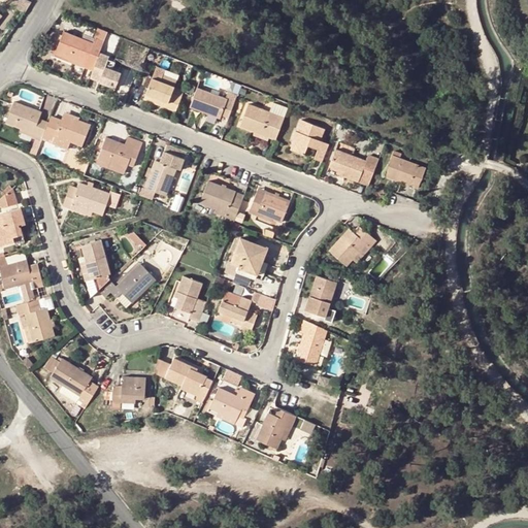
[(26,3),(20,0),(14,0),(11,5),(23,10),(26,3)]
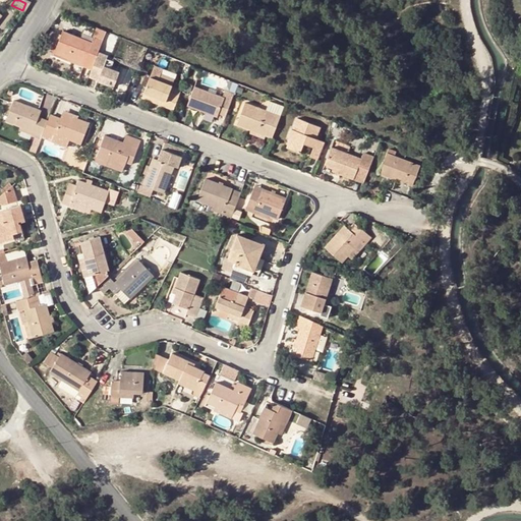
[(96,26),(92,37),(95,38),(104,41),(107,32),(96,26)]
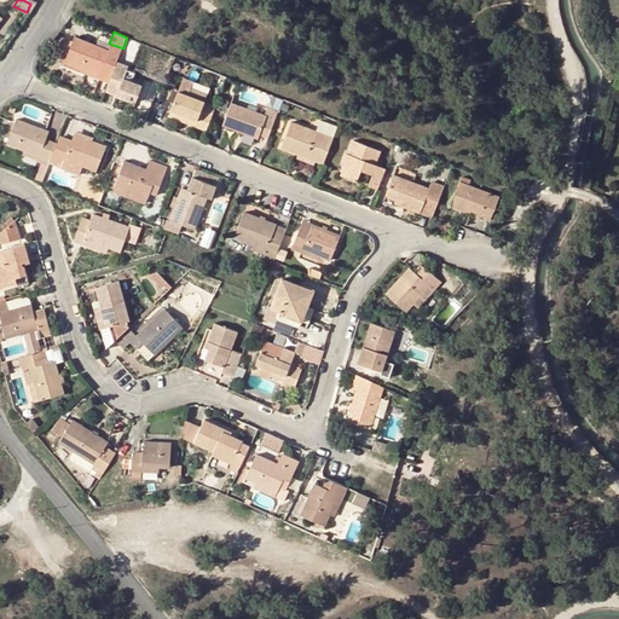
[(64,65),(99,79),(97,86),(106,90),(117,63),(123,48),(113,45),(110,50),(75,36),(74,41),(68,58),(64,65)]
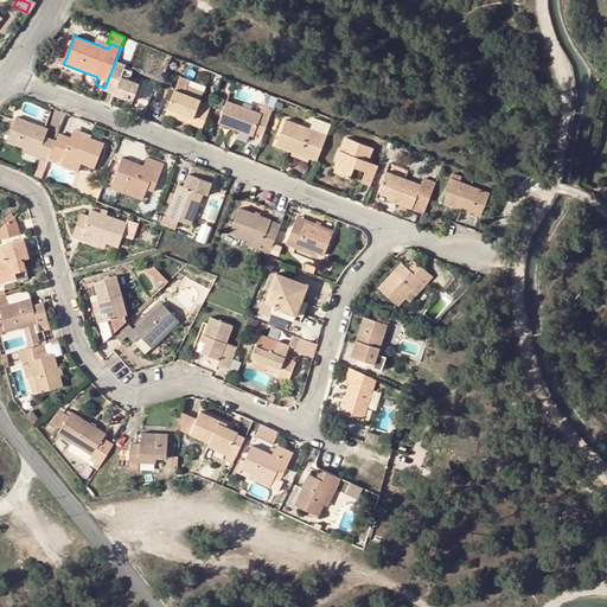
[(52,52),(66,57),(72,40),(59,37),(52,52)]
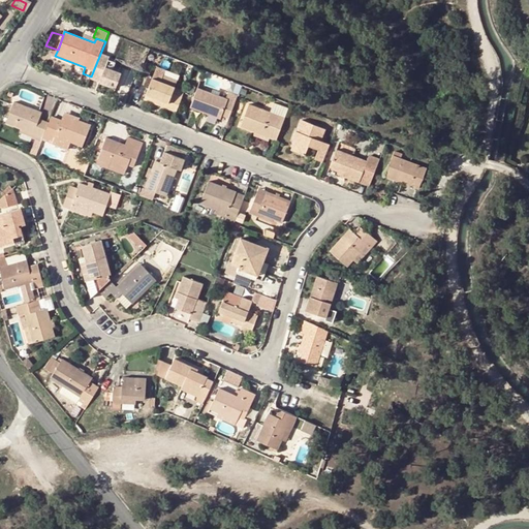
[(110,58),(100,54),(91,76),(90,79),(115,88),(121,74),(105,68),(110,58)]
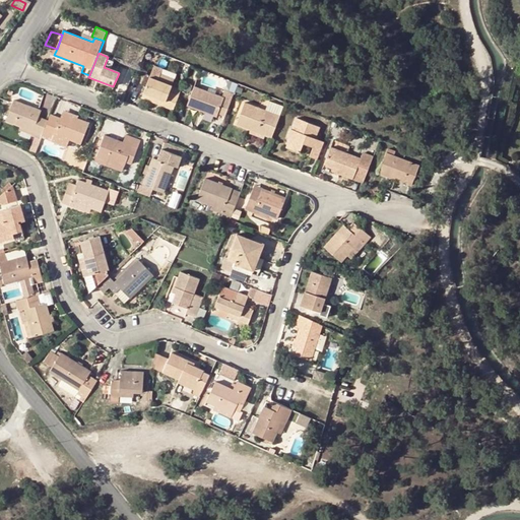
[(52,60),(81,72),(83,66),(54,55),(52,60)]
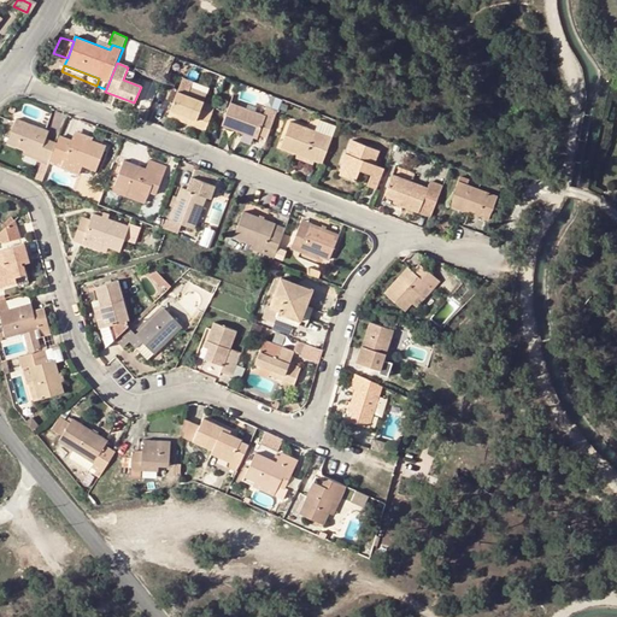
[(170,111),(195,122),(194,128),(206,133),(216,107),(204,103),(188,97),(191,88),(192,83),(182,80),(170,111)]
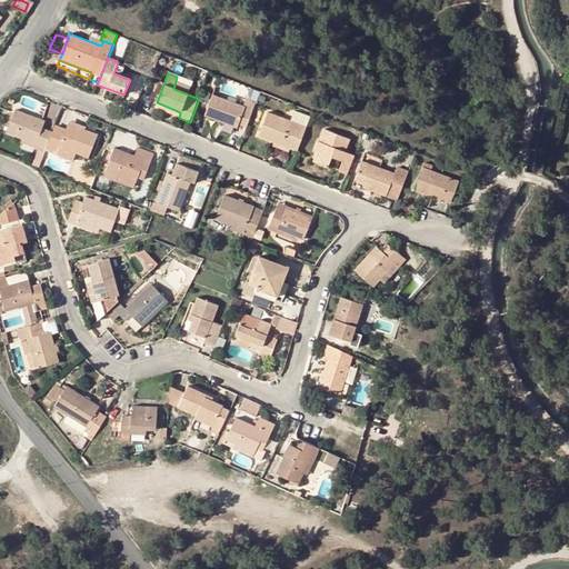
[(190,88),(176,81),(173,89),(188,95),(190,88)]
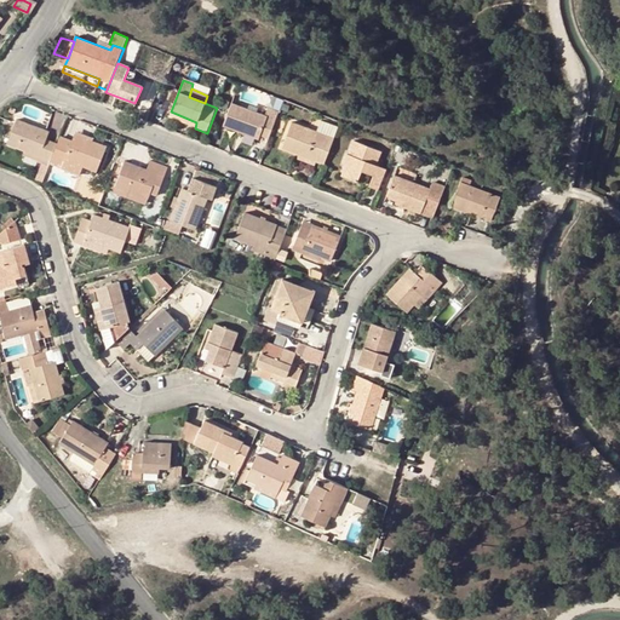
[(242,128),(259,136),(269,139),(280,112),(269,107),(265,115),(233,103),(223,127),(241,133),(242,128)]
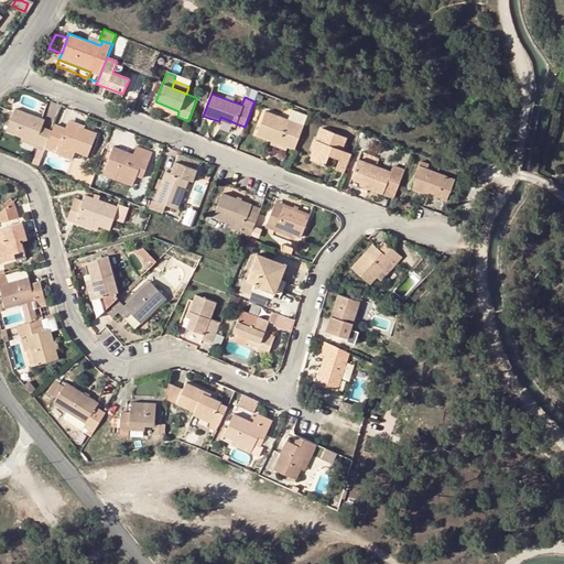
[(153,107),(177,117),(179,111),(155,101),(153,107)]
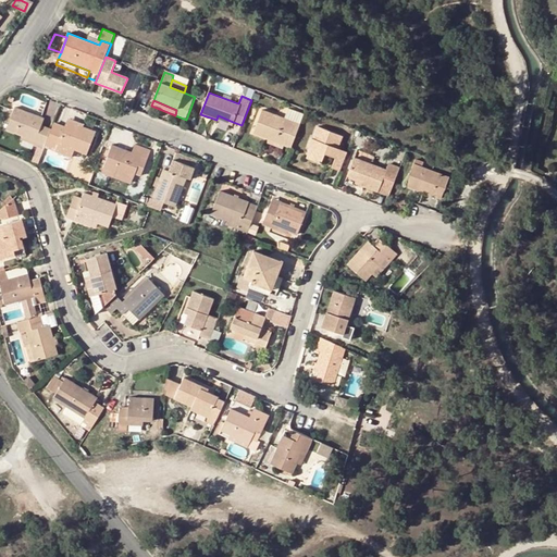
[(7,128),(23,134),(37,139),(35,145),(35,146),(37,147),(44,149),(45,148),(49,134),(40,131),(41,126),(45,119),(14,107),(7,128)]
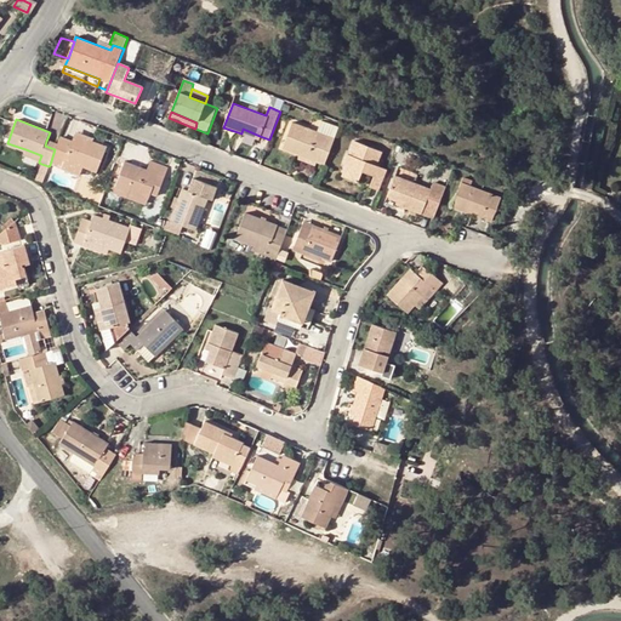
[(320,120),(317,131),(335,138),(340,127),(320,120)]
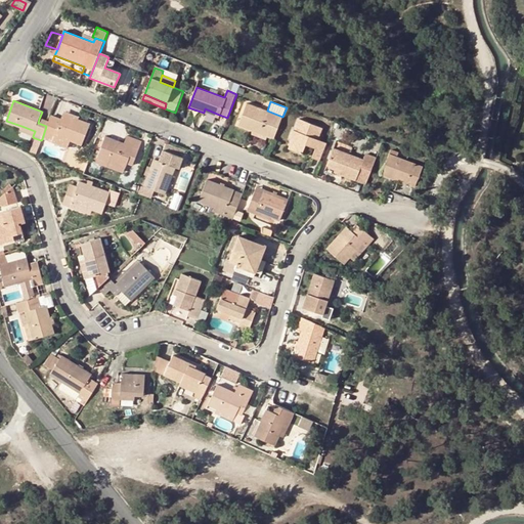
[(282,117),(267,111),(247,103),(238,125),(274,138),(282,117)]
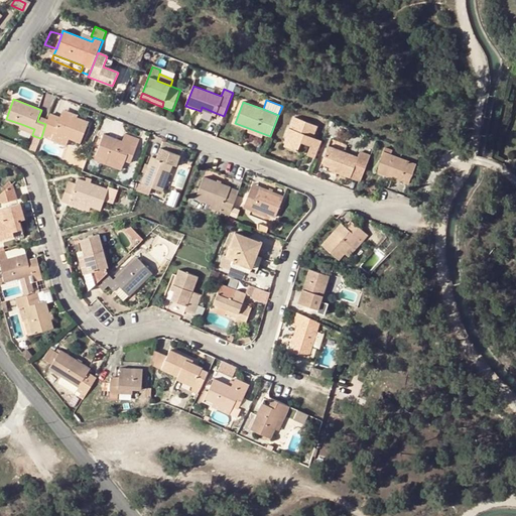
[(215,117),(216,113),(202,107),(201,111),(215,117)]
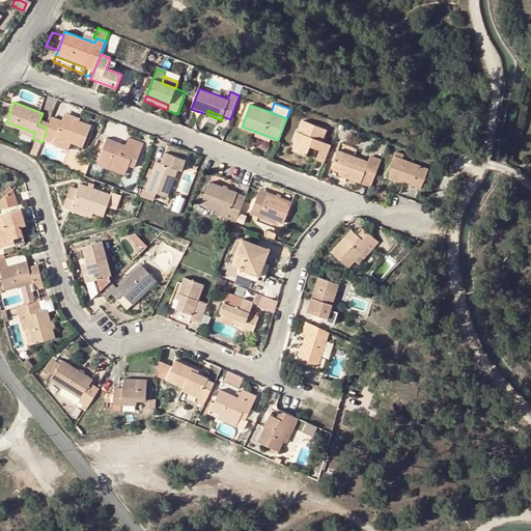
[(64,111),(63,114),(80,120),(80,118),(64,111)]
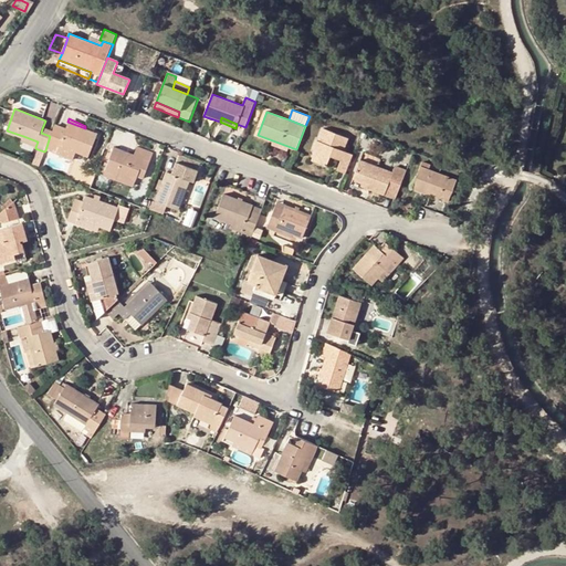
[(45,150),(72,160),(75,152),(87,156),(96,133),(85,128),(67,122),(65,129),(54,125),(52,132),(50,136),(45,150)]
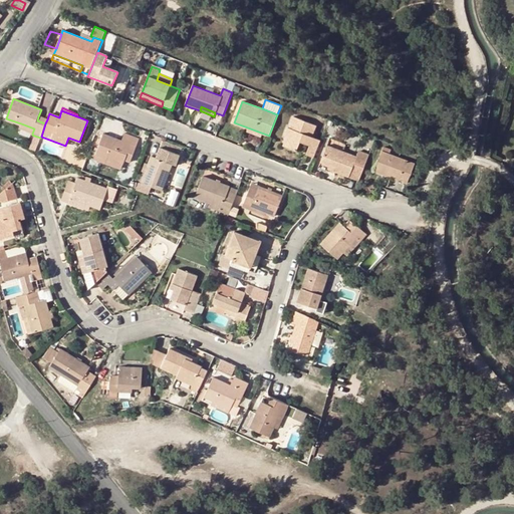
[(309,146),(306,155),(314,158),(320,141),(311,137),(315,124),(294,116),(289,127),(288,127),(285,136),(288,137),(284,146),(297,151),(300,142),(309,146)]
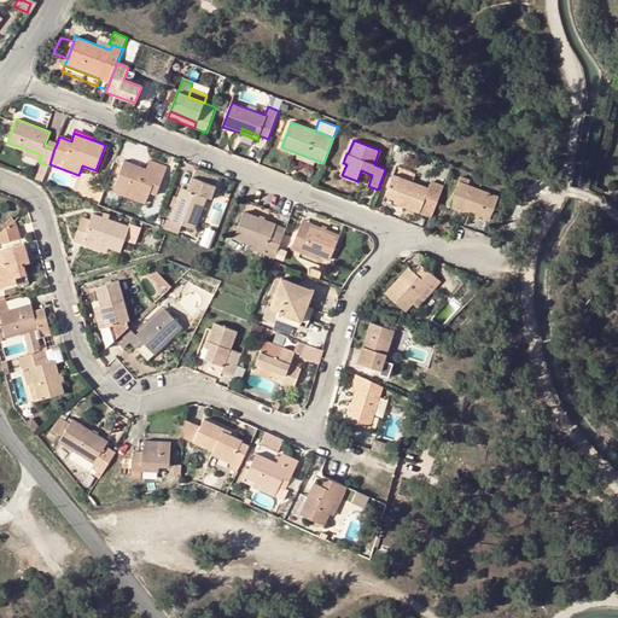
[(23,155),(39,161),(41,155),(25,149),(23,155)]
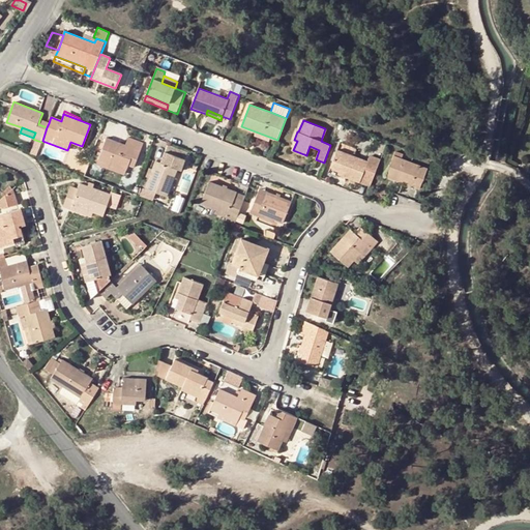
[(107,137),(98,158),(126,169),(127,166),(135,149),(141,151),(144,143),(128,137),(125,144),(107,137)]
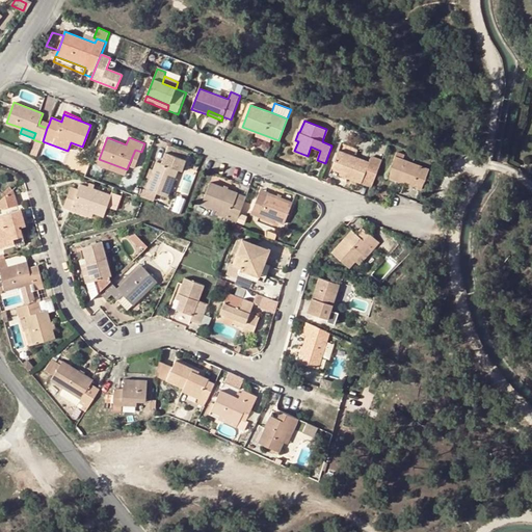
[(36,156),(42,142),(35,140),(30,154),(36,156)]
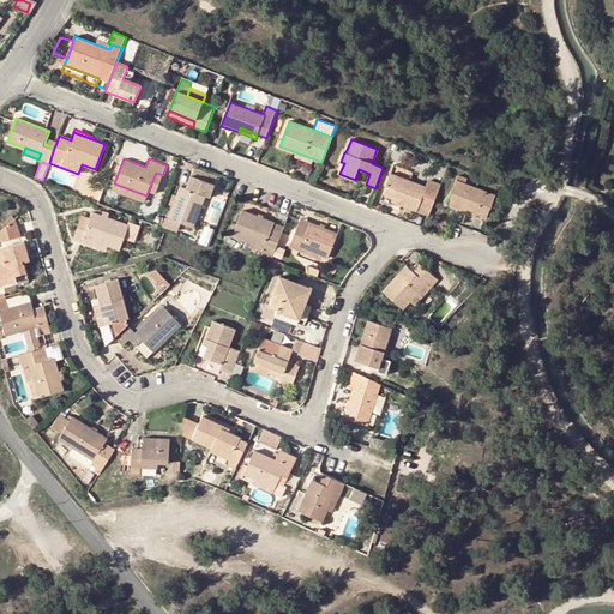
[(155,193),(163,175),(156,173),(148,192),(155,193)]
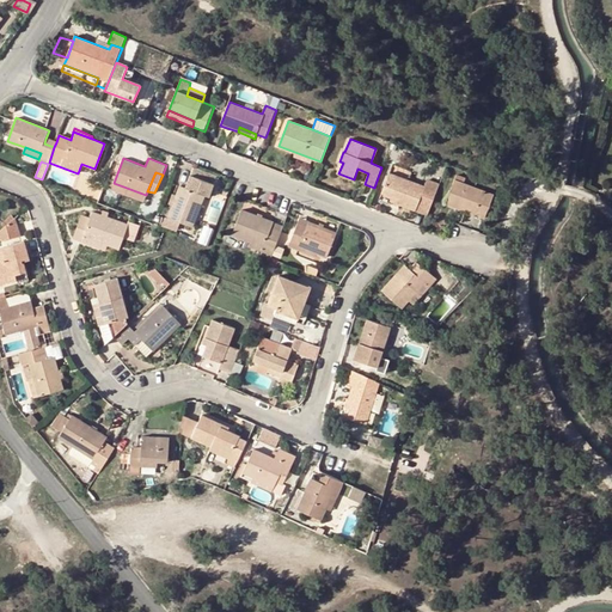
[(398,199),(397,203),(415,212),(416,210),(428,214),(439,187),(427,182),(426,187),(390,173),(381,193),(395,197),(398,199)]
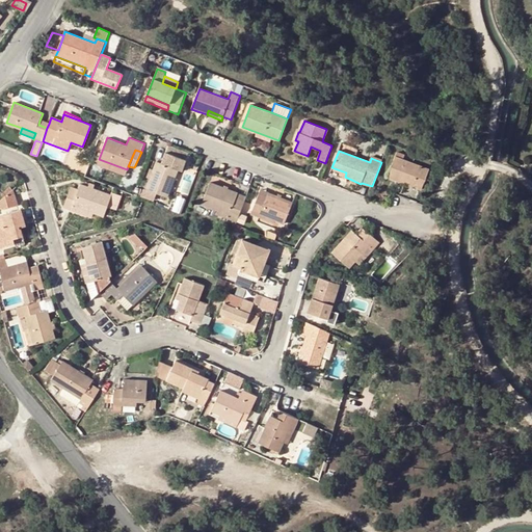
[(166,196),(174,179),(177,171),(181,174),(186,160),(165,152),(161,163),(157,161),(153,171),(151,176),(145,188),(143,188),(141,195),(153,201),(155,192),(166,196)]
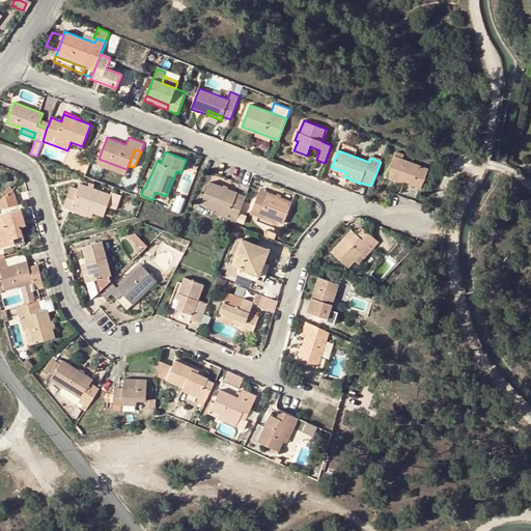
[(420,189),(428,168),(394,156),(386,175),(420,189)]
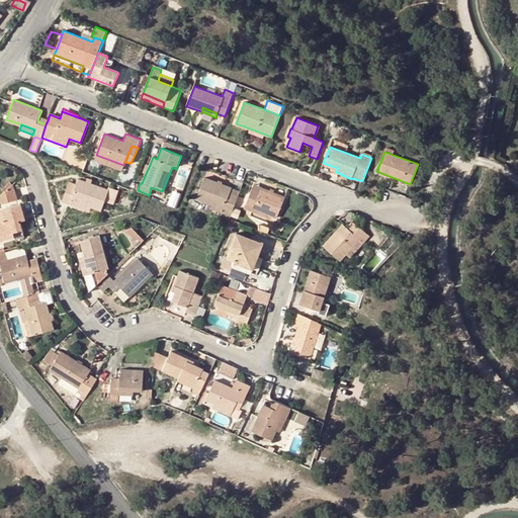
[(121,170),(123,165),(96,155),(94,160),(121,170)]
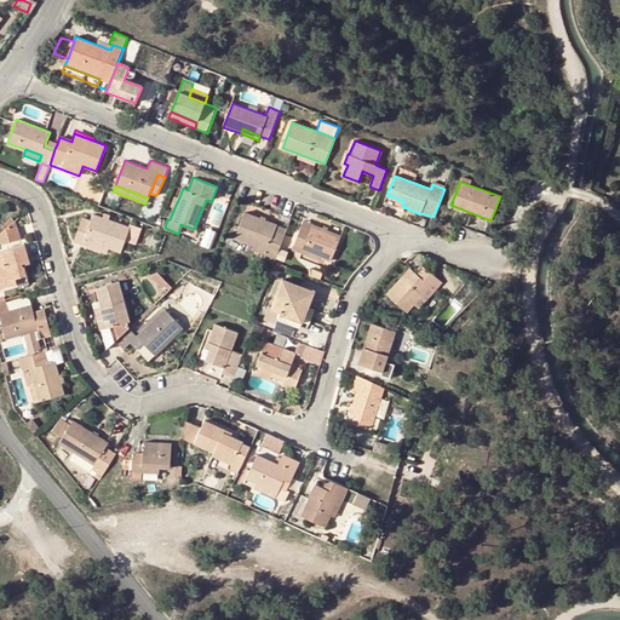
[(235,236),(254,245),(277,253),(285,234),(275,230),(277,224),(245,212),(235,236)]
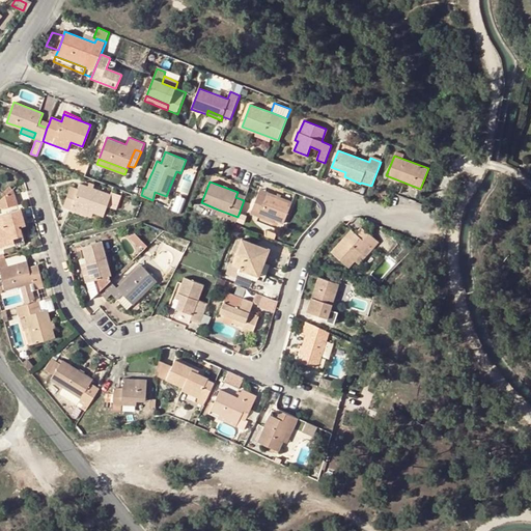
[(105,216),(108,207),(113,195),(80,183),(78,189),(72,186),(63,206),(71,210),(74,203),(94,212),(105,216)]
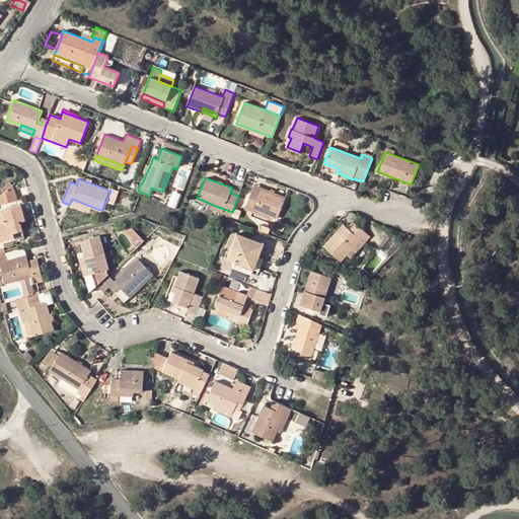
[(14,183),(0,195),(0,198),(4,204),(18,200),(14,183)]
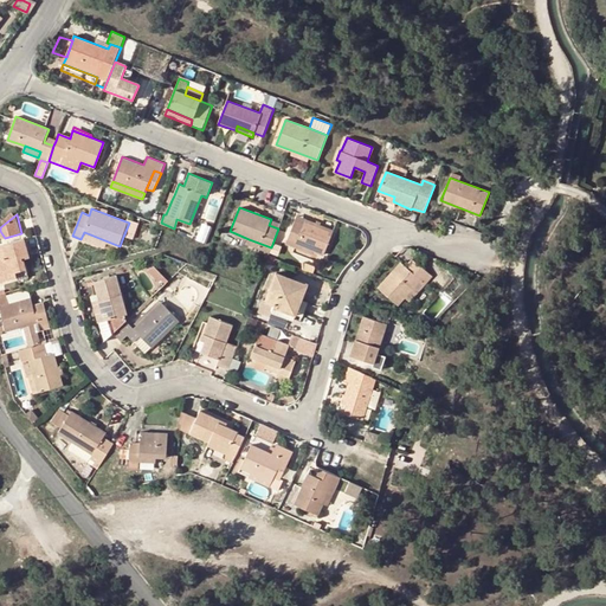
[(281,223),(271,219),(269,225),(278,229),(281,223)]
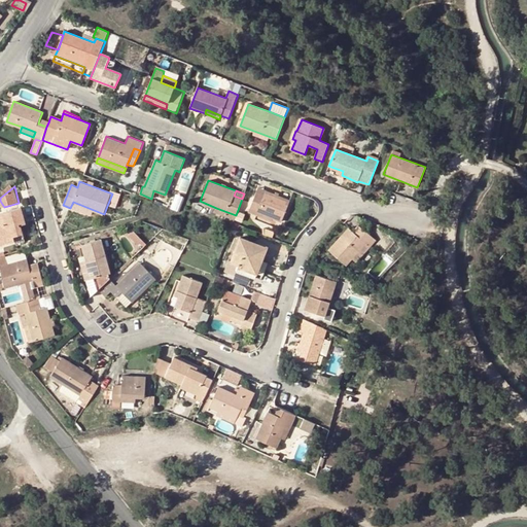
[(270,225),(273,219),(281,222),(289,200),(266,190),(265,194),(256,190),(249,210),(257,213),(255,220),(270,225)]
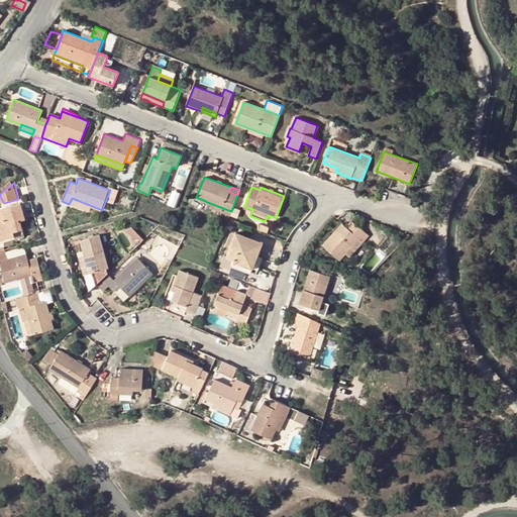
[(111,188),(110,190),(105,202),(113,205),(118,191),(111,188)]
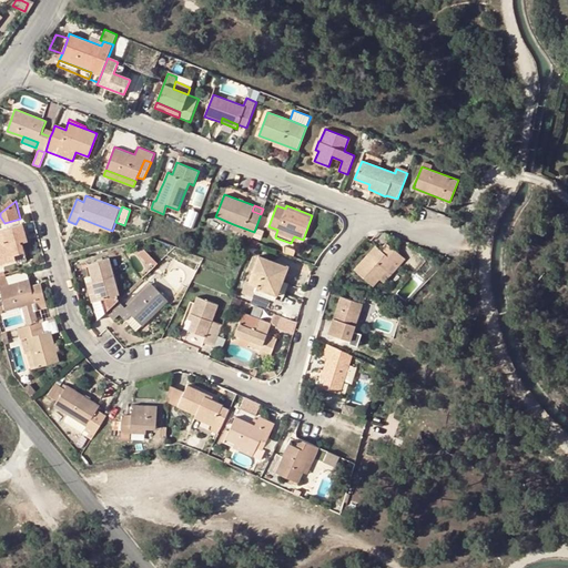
[(99,233),(101,226),(79,217),(75,224),(99,233)]
